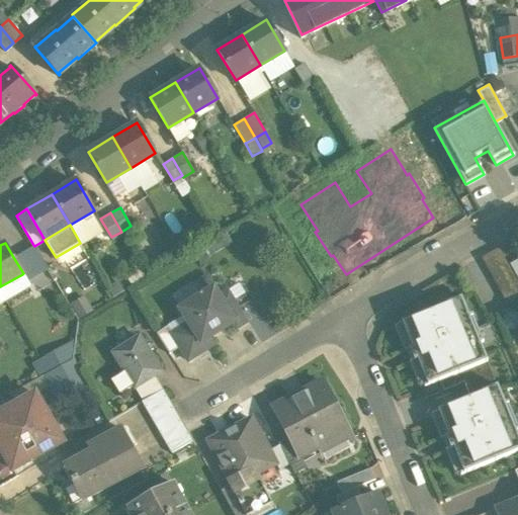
[(34,246),(33,245),(13,257),(23,273),(22,274),(26,280),(48,267),(34,246)]
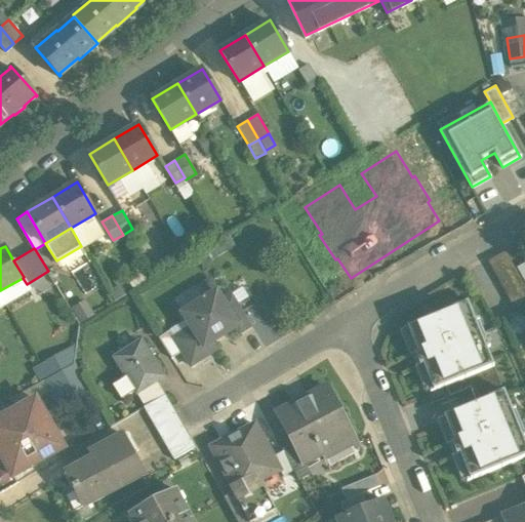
[(210,261),(203,250),(197,255),(203,266),(210,261)]
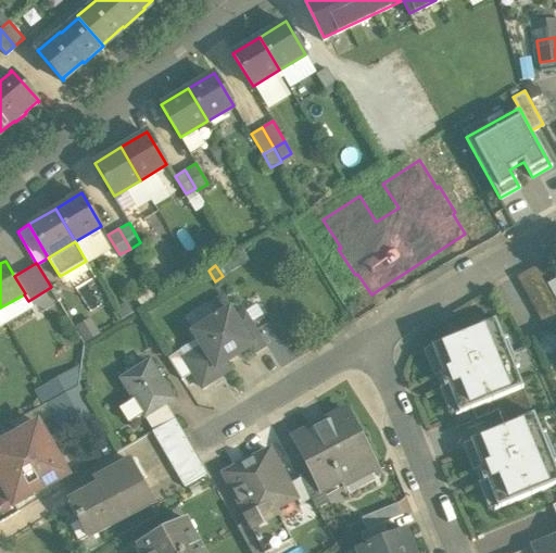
[(555,315),(555,304),(535,265),(516,275),(542,324),(555,315)]
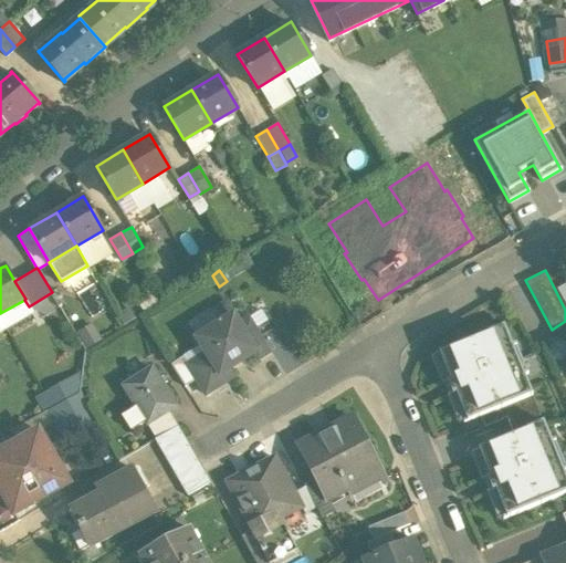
[(565,281),(556,288),(565,303),(565,281)]
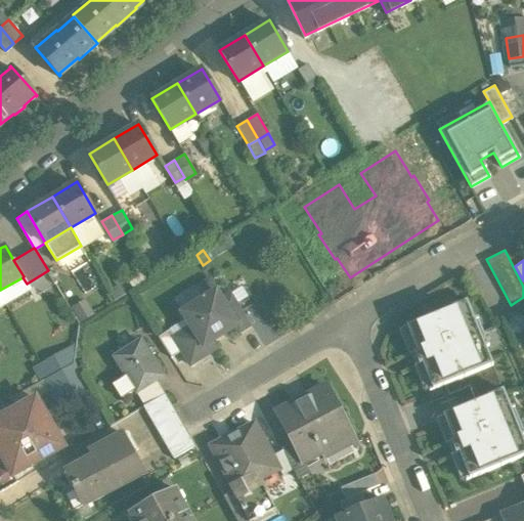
[(216,290),(181,311),(190,326),(203,346),(211,341),(234,326),(237,324),(221,298),(216,290)]
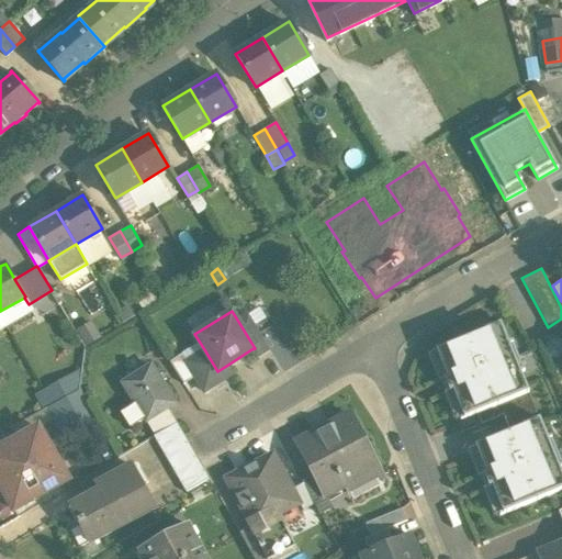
[(269,347),(248,313),(237,320),(255,348),(251,349),(255,356),(269,347)]
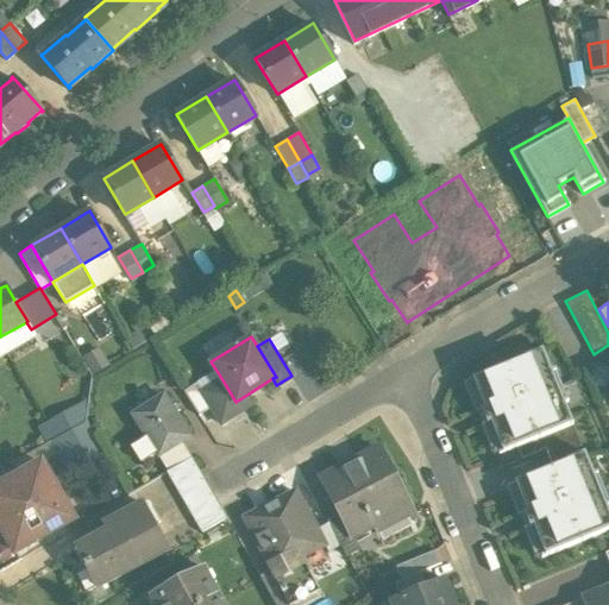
[(573,424),(544,351),(473,379),(503,453),(573,424)]
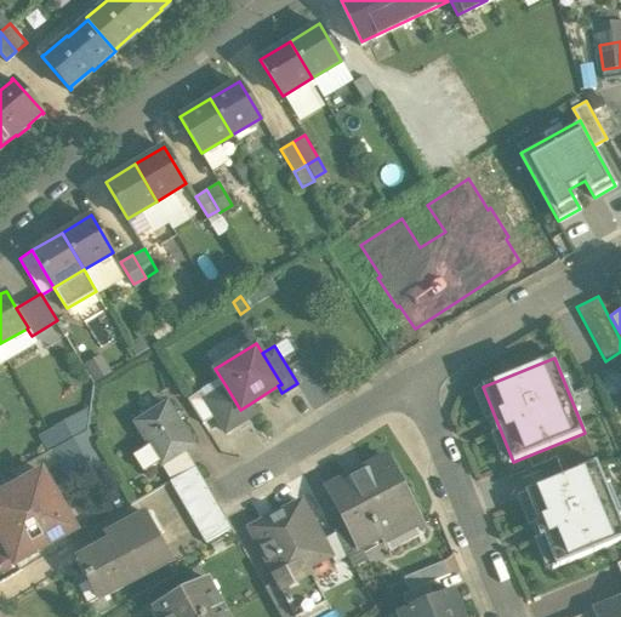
[(226,386),(205,399),(208,401),(221,424),(226,430),(255,412),(250,404),(240,410),(226,386)]
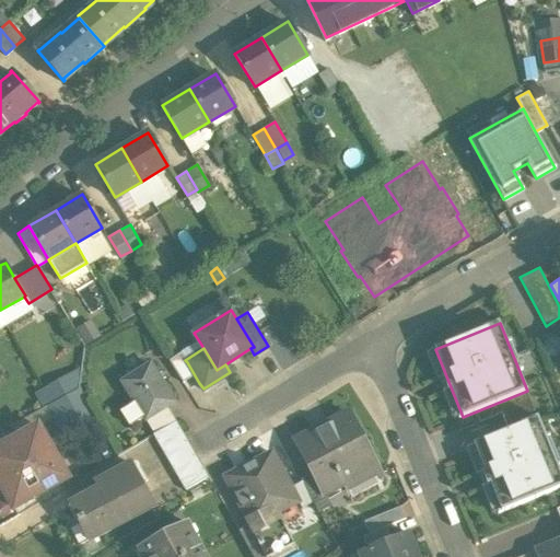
[(182,355),(171,361),(176,369),(186,362),(182,355)]
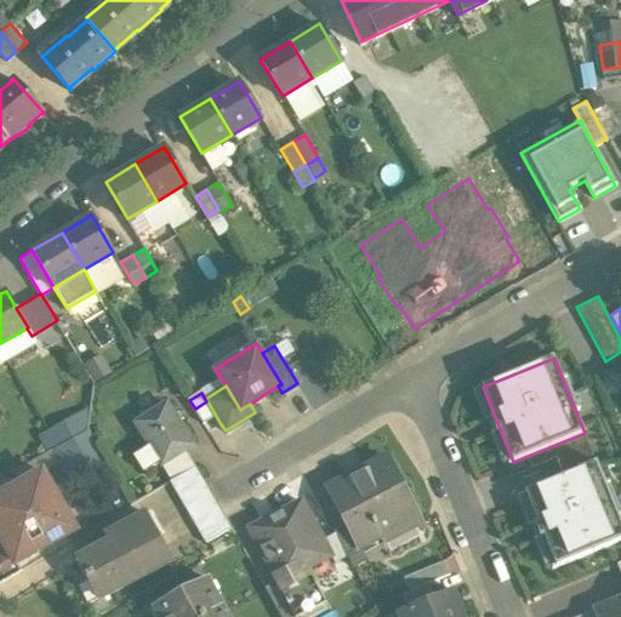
[(166,401),(135,421),(148,444),(159,460),(161,463),(163,463),(184,449),(193,444),(166,401)]
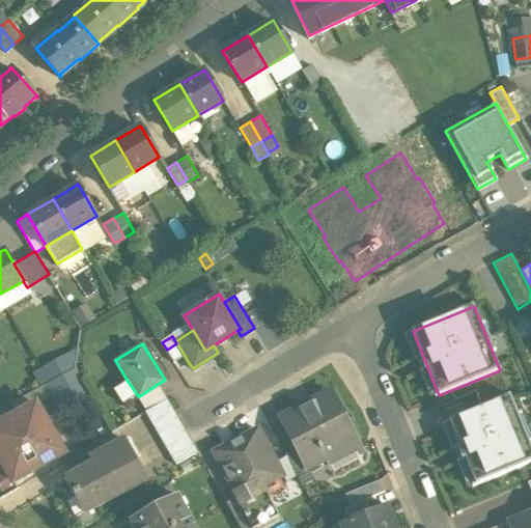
[(176,343),(167,350),(179,369),(189,363),(177,343),(176,343)]
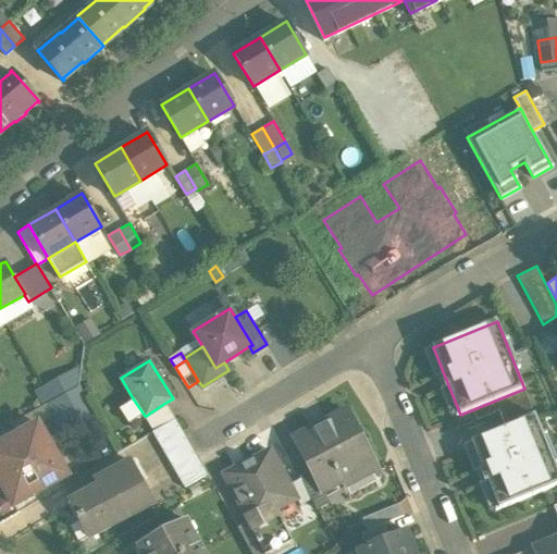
[(42,385),(51,401),(79,384),(82,364),(42,385)]
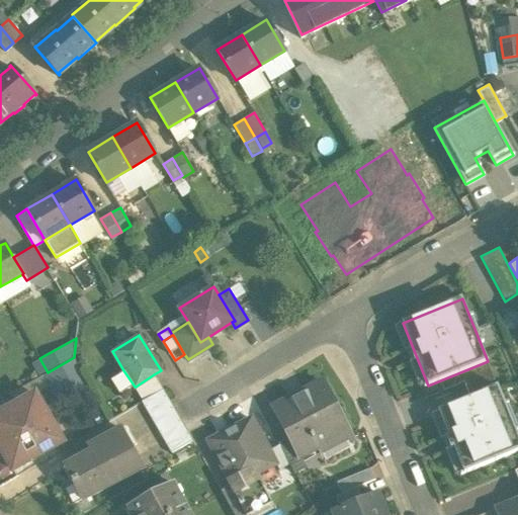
[(91,387),(74,357),(48,372),(44,374),(61,405),(91,387)]
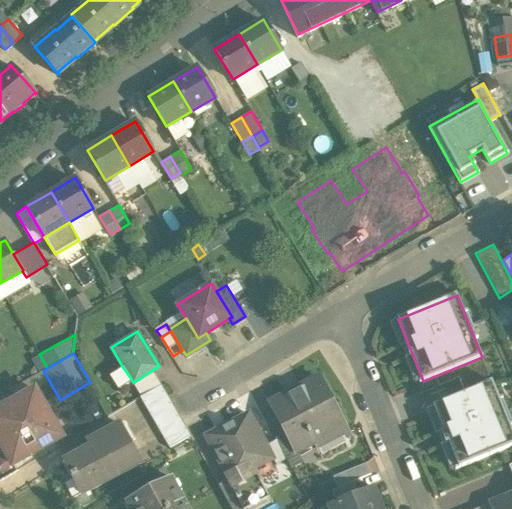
[(122,366),(110,373),(110,374),(118,387),(131,379),(122,366)]
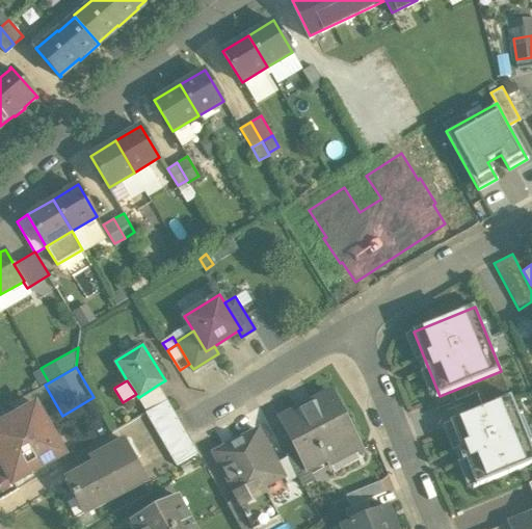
[(158,385),(139,397),(147,411),(166,399),(158,385)]
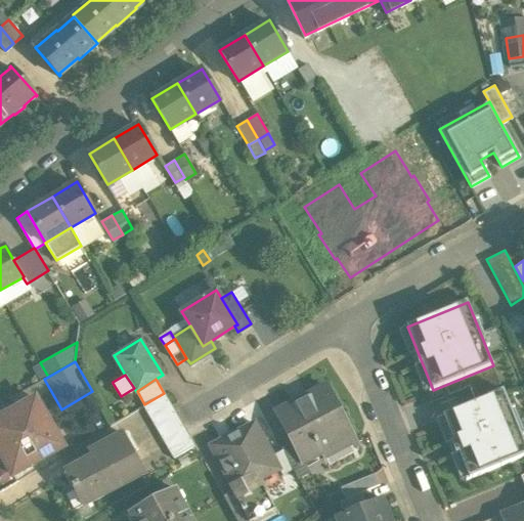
[(324,385),(275,411),(292,442),(303,462),(304,461),(352,435),(324,385)]
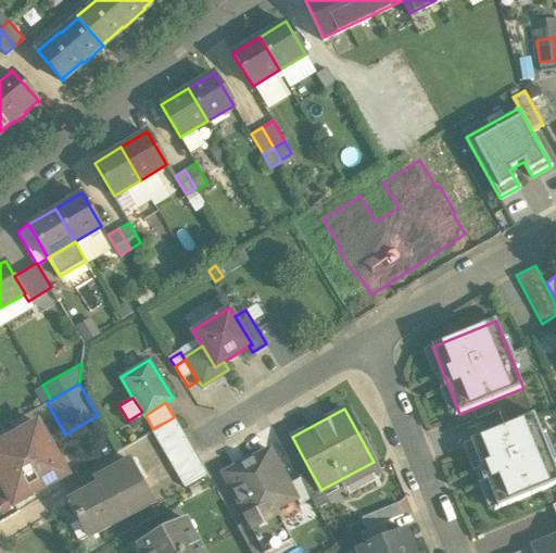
[(555,484),(555,473),(533,415),(469,440),(496,507),(555,484)]
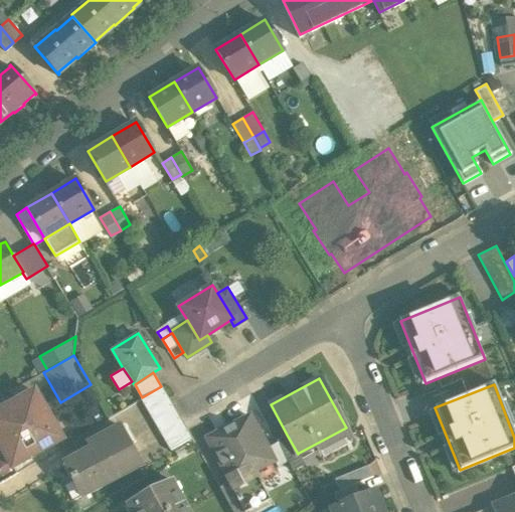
[(142,397),(140,398),(154,422),(176,410),(162,385),(161,386),(142,397)]
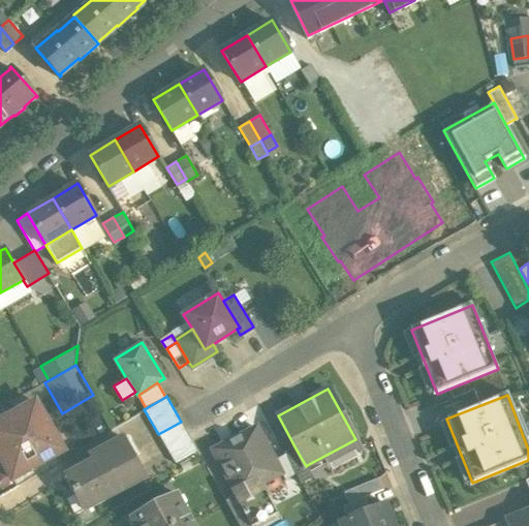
[(64,451),(56,437),(35,401),(0,421),(0,458),(12,480),(64,451)]
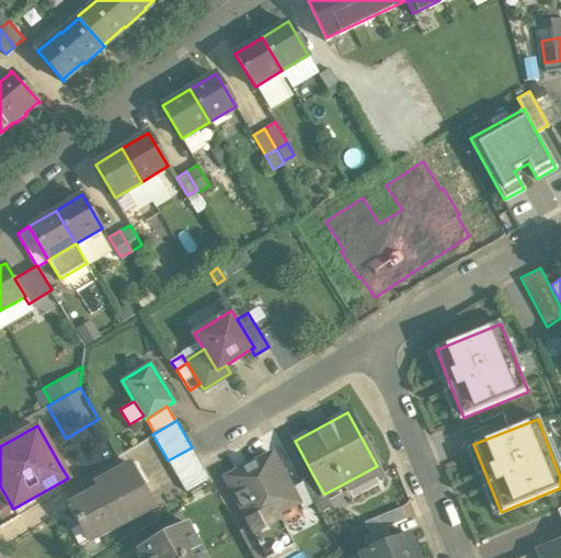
[(192,447),(168,460),(185,490),(208,476),(192,447)]
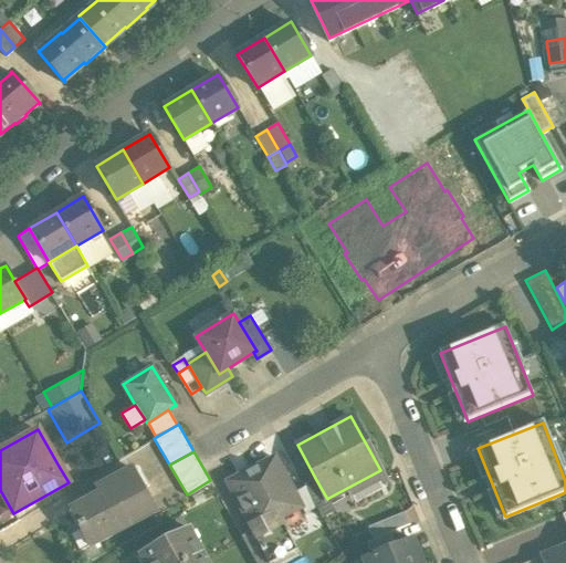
[(274,456),(227,481),(251,525),(251,524),(253,529),(271,561),(272,560),(293,548),(278,519),(300,507),(274,456)]
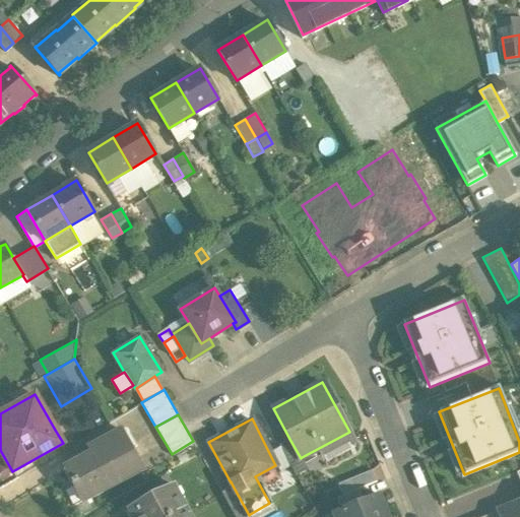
[(122,430),(88,447),(91,453),(64,467),(72,485),(77,482),(85,499),(142,469),(122,430)]
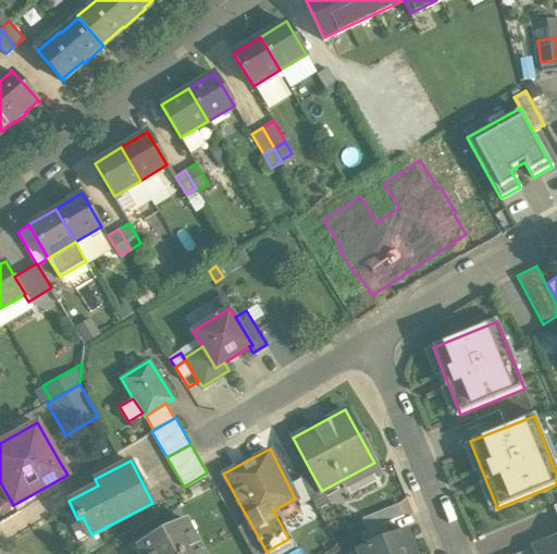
[(310,470),(299,476),(317,508),(330,502),(323,490),(322,491),(310,470)]
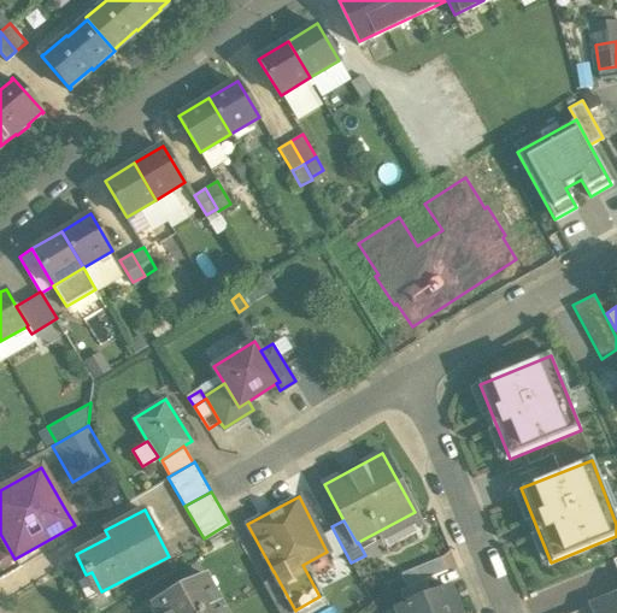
[(441,555),(401,572),(406,585),(446,569),(441,555)]
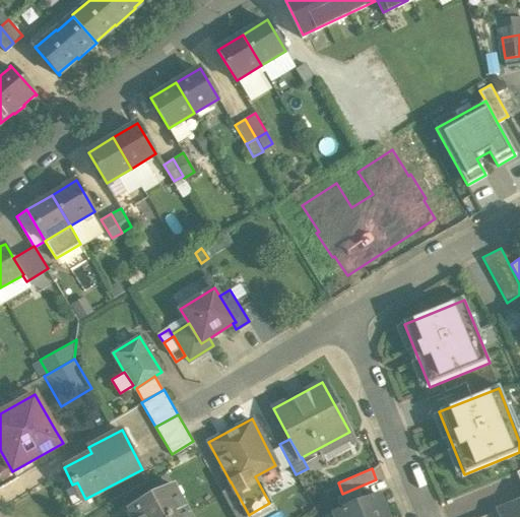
[(174,483),(128,508),(132,516),(173,516),(187,509),(174,483)]
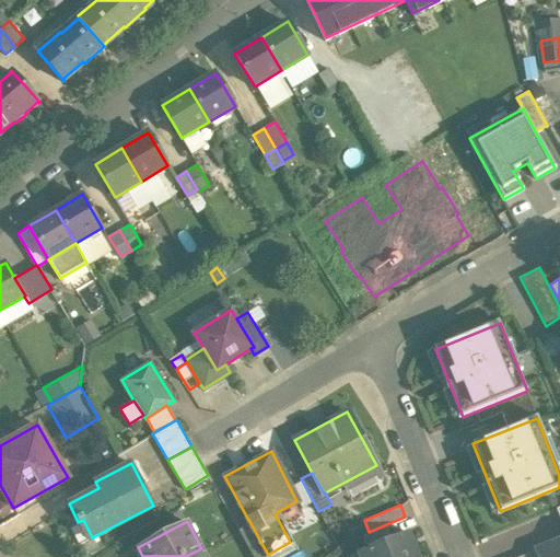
[(268,555),(251,523),(238,530),(253,556),(271,556),(269,554),(268,555)]
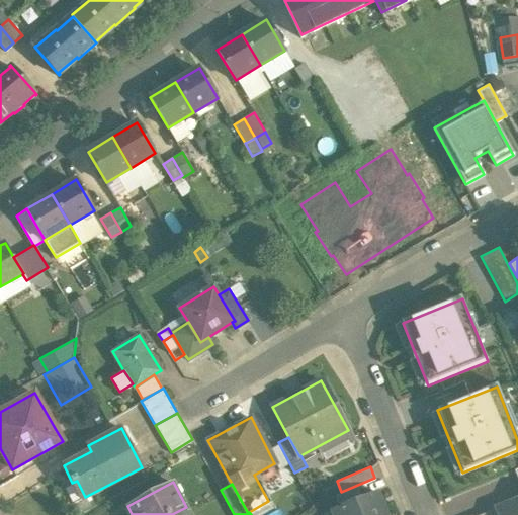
[(357,487),(335,496),(339,507),(361,498),(357,487)]
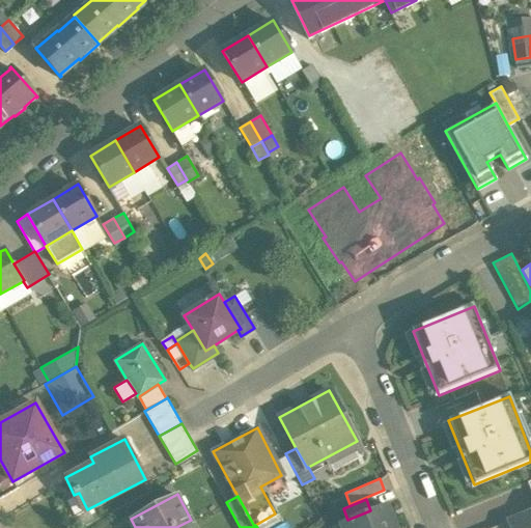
[(347,520),(339,523),(341,527),(396,527),(387,504),(370,510),(347,520)]
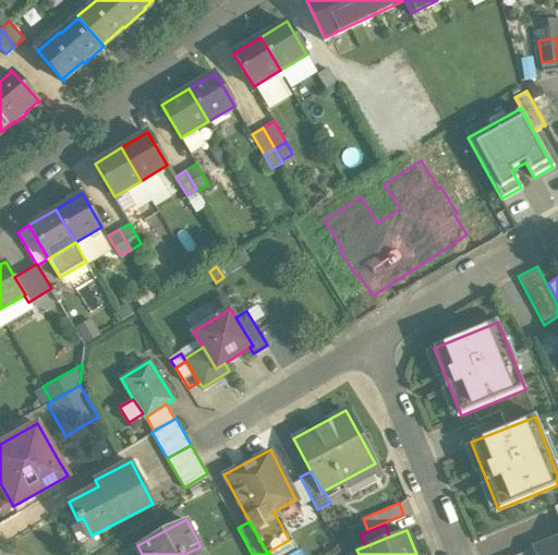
[(557,554),(557,537),(534,547),(536,554),(557,554)]
